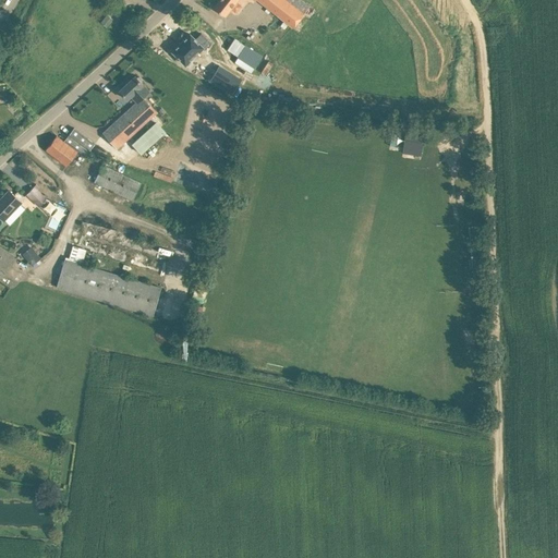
[(219,0),(215,7),(225,15),(230,8),(235,12),(238,12),(242,7),(242,4),(237,0),(235,0),(254,0),(256,0),(255,0),(258,0),(293,26),(310,7),(301,0),(219,0)]
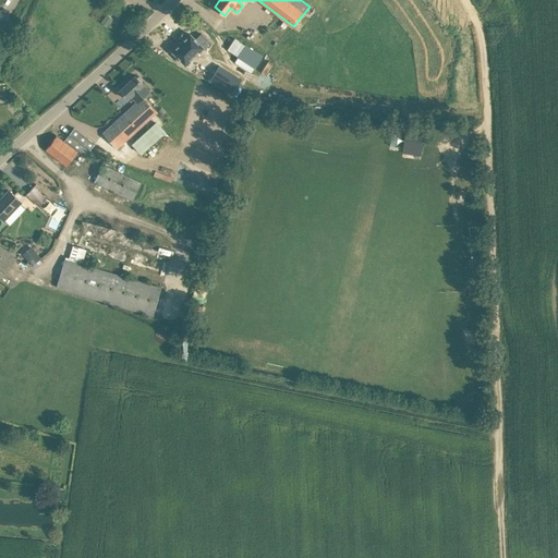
[(107,14),(101,22),(107,26),(112,19),(107,14)]
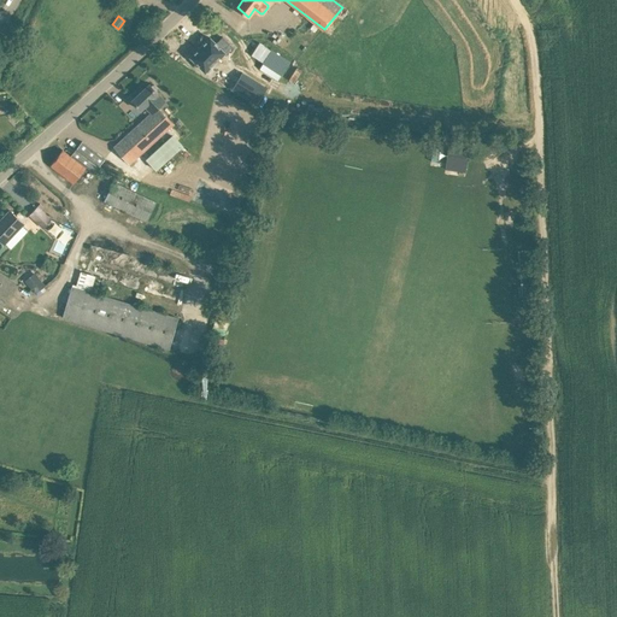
[(211,39),(192,58),(206,72),(225,53),(227,54),(234,47),(223,36),(216,43),(211,39)]
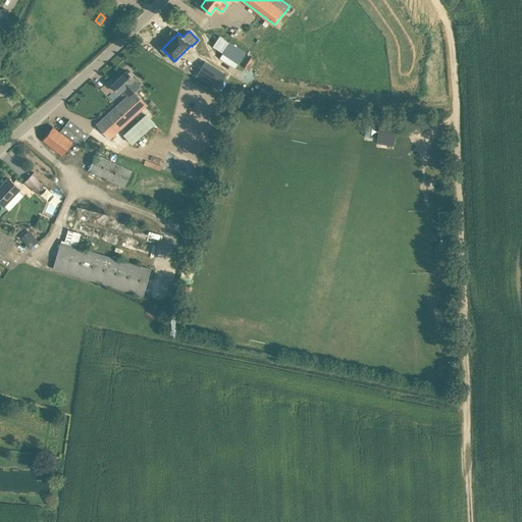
[(225,35),(221,41),(237,51),(241,45),(225,35)]
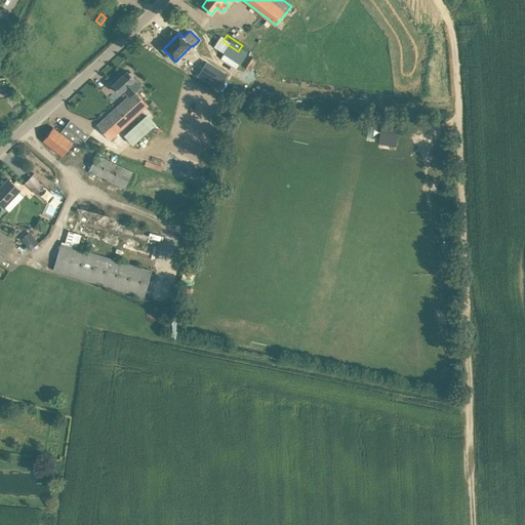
[(228,75),(206,61),(197,76),(218,89),(228,75)]
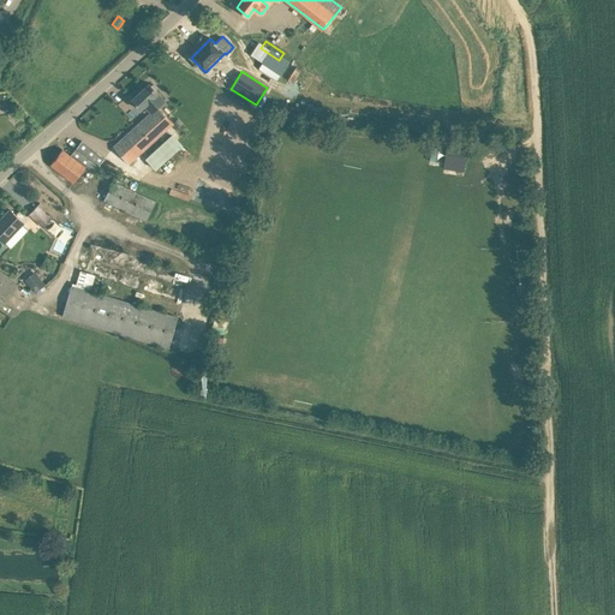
[(113,147),(129,163),(173,124),(157,106),(165,100),(159,93),(149,83),(131,100),(141,109),(144,106),(150,112),(113,147)]
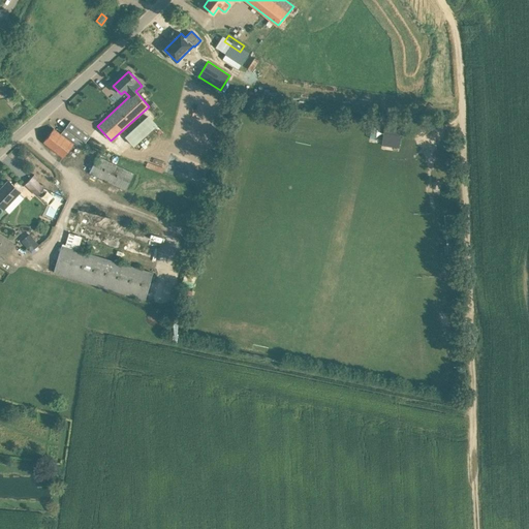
[(0,91),(3,93),(4,90),(7,91),(8,87),(0,83),(0,91)]
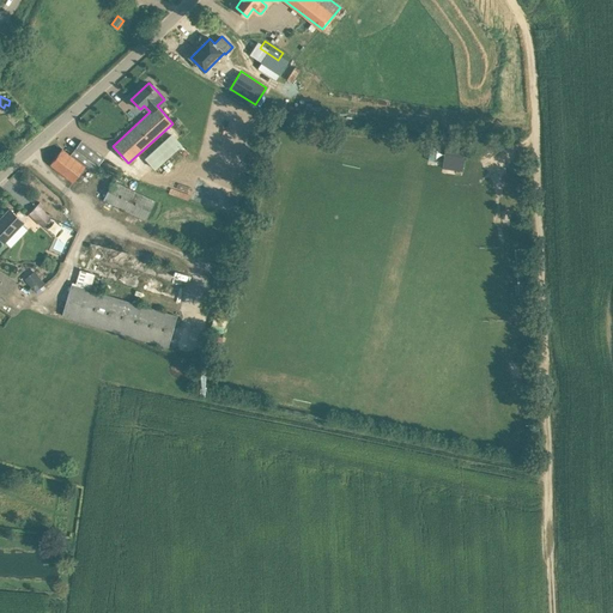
[(82,139),(71,155),(93,171),(104,157),(82,139)]
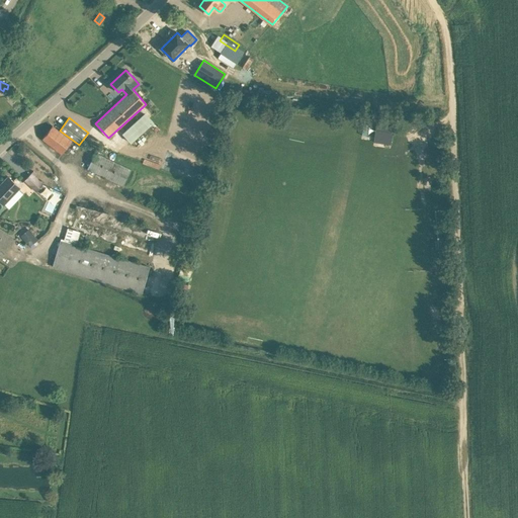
[(377,118),(374,138),(392,140),(395,121),(377,118)]
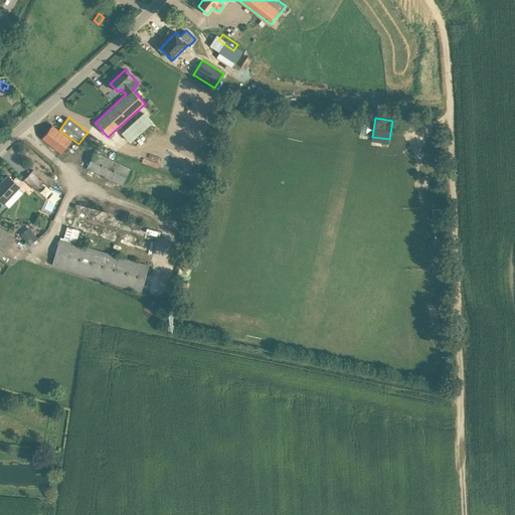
[(52,125),(42,138),(61,153),(71,140),(52,125)]
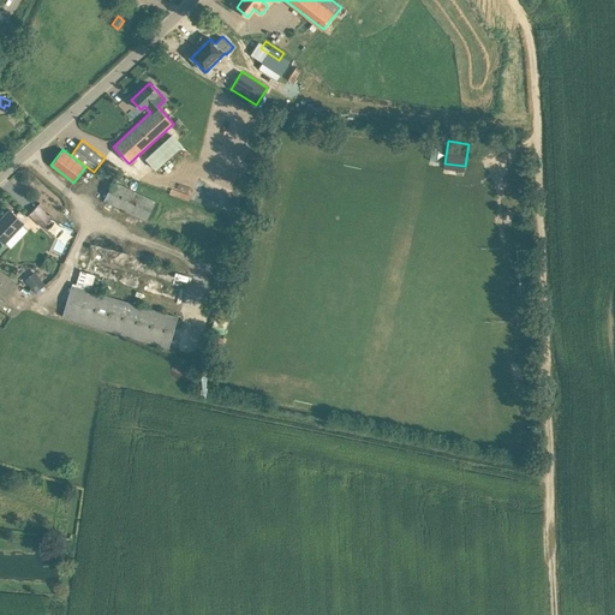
[(163,162),(175,174),(181,168),(171,156),(163,162)]
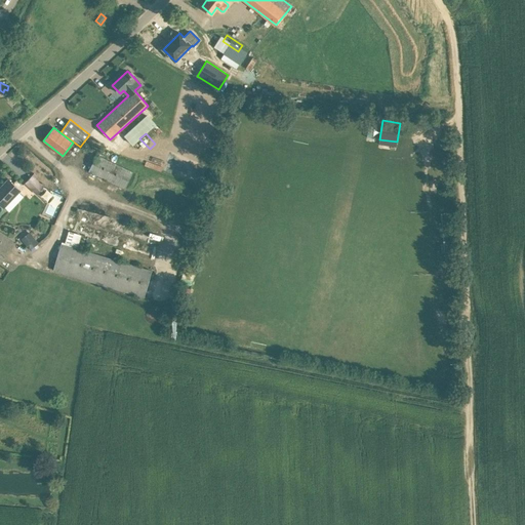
[(88,171),(125,189),(132,172),(96,155),(88,171)]
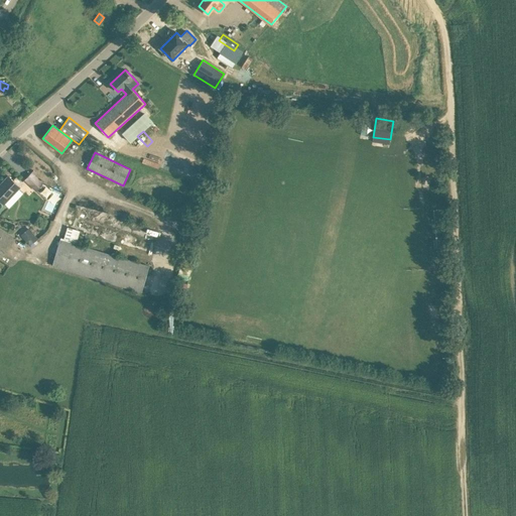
[(160,166),(163,157),(154,155),(153,159),(145,156),(143,161),(160,166)]
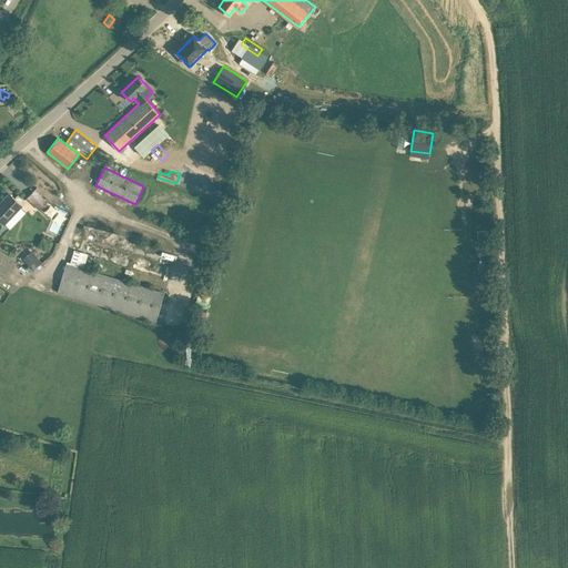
[(27,198),(40,210),(48,202),(39,193),(34,190),(27,198)]
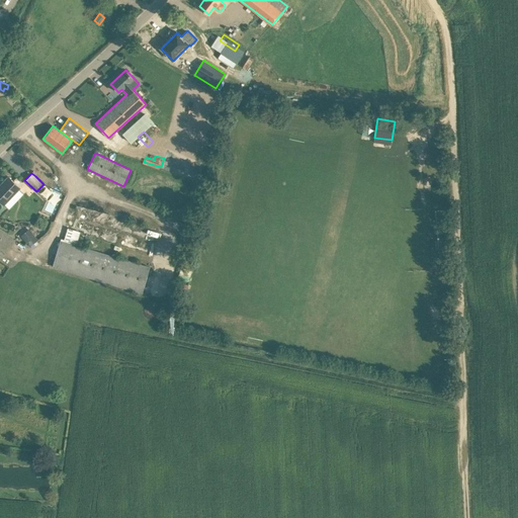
[(0,185),(0,200),(4,204),(4,203),(9,208),(23,194),(18,188),(20,187),(9,176),(0,185)]
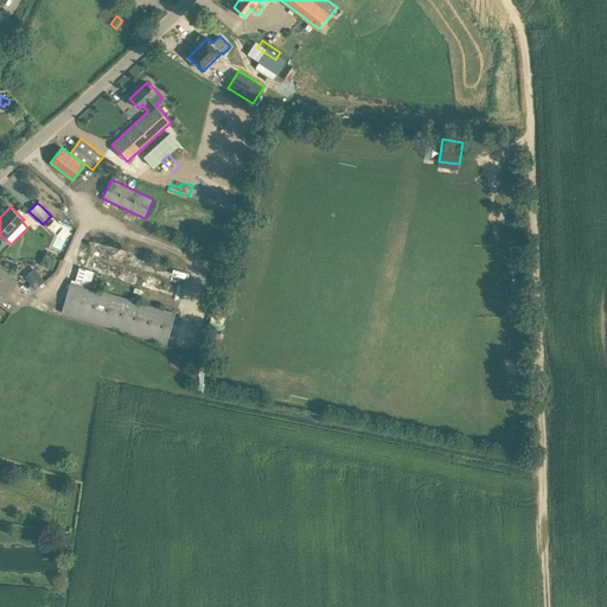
[(63,222),(52,244),(65,251),(76,228),(63,222)]
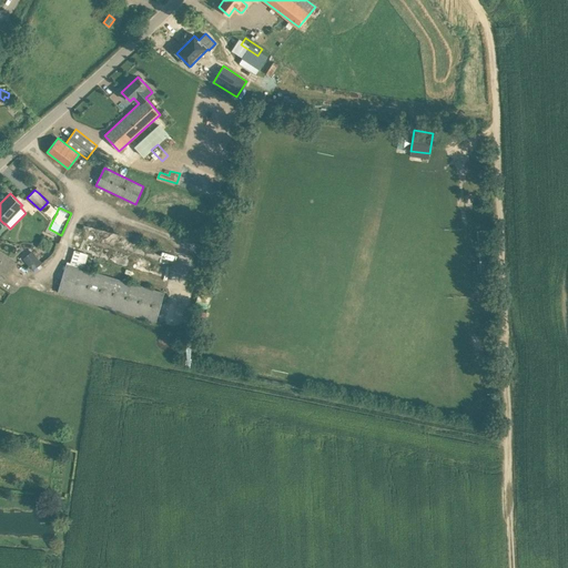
[(0,283),(16,260),(0,250),(0,283)]
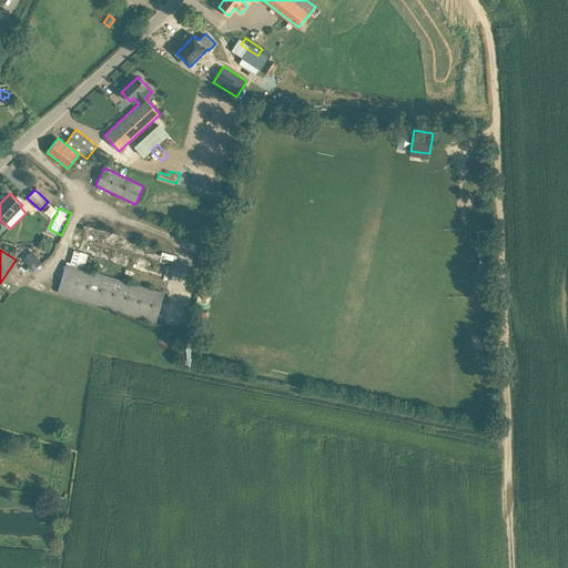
[(31,266),(40,259),(31,250),(22,257),(31,266)]
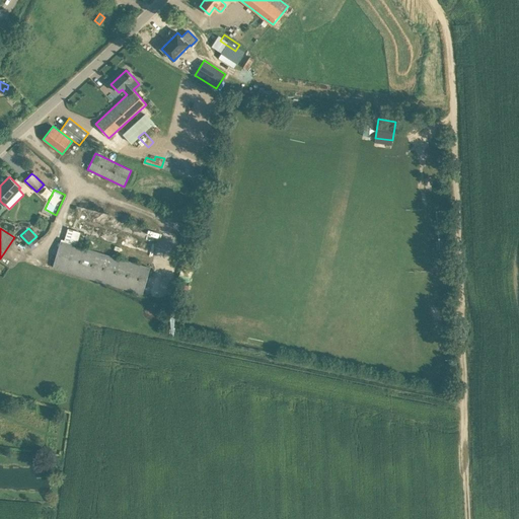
[(53,267),(143,293),(150,268),(60,241),(53,267)]
